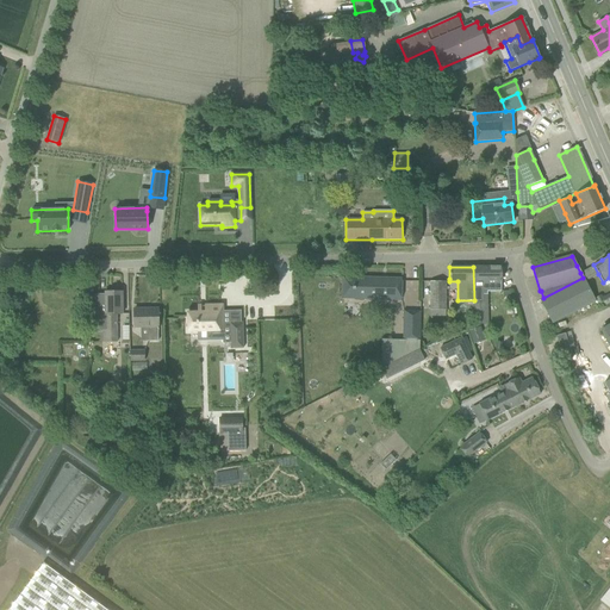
[(500,267),(473,267),(474,300),(474,313),(481,313),(481,300),(481,292),(487,292),(500,291),(500,288),(500,267)]
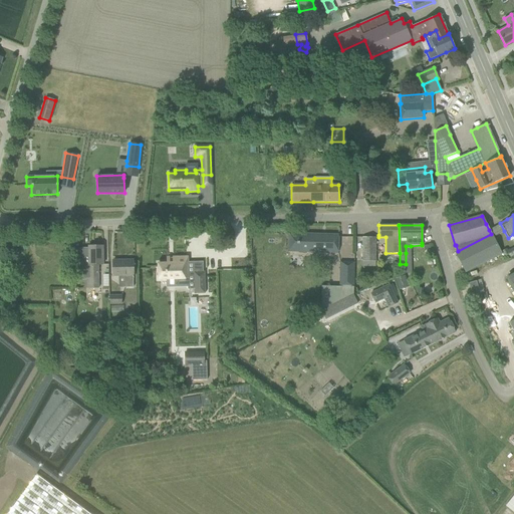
[(288,252),(337,253),(338,235),(298,234),(298,233),(289,233),(288,252)]
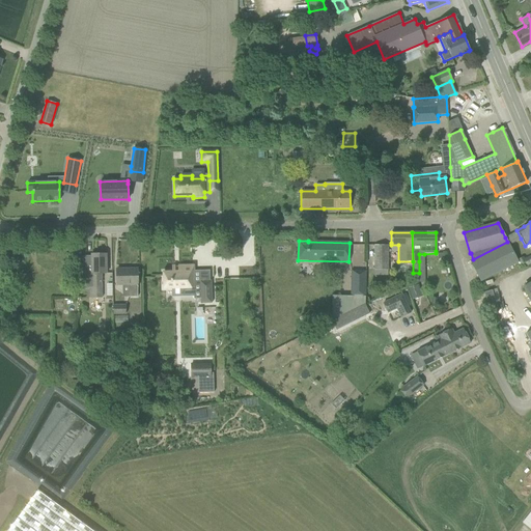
[(470,261),(478,277),(480,281),(487,277),(488,278),(500,273),(499,272),(518,262),(509,246),(507,242),(473,259),(470,261)]
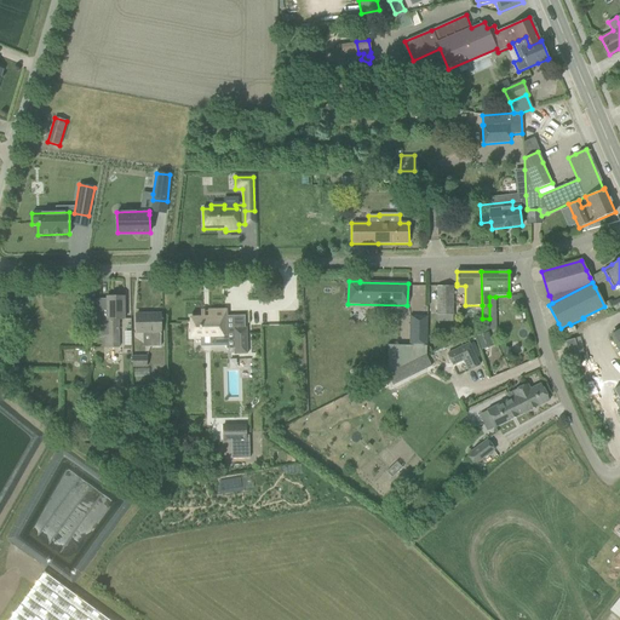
[(453,315),(453,286),(436,287),(437,316),(453,315)]
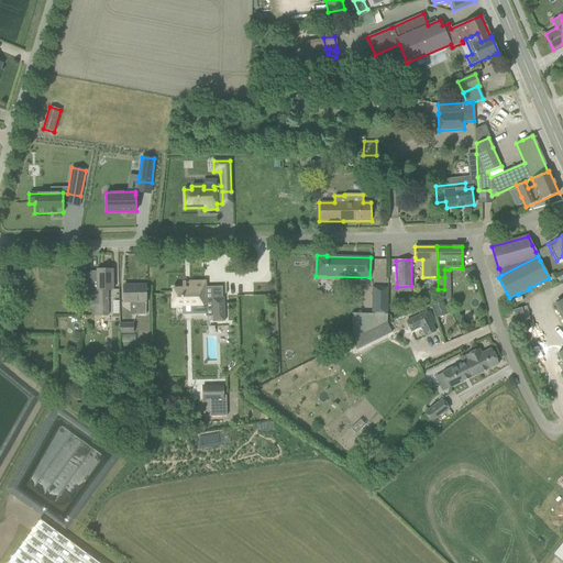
[(97,272),(88,272),(88,305),(98,305),(98,316),(108,316),(108,304),(108,290),(112,290),(112,280),(112,269),(97,271),(97,272)]
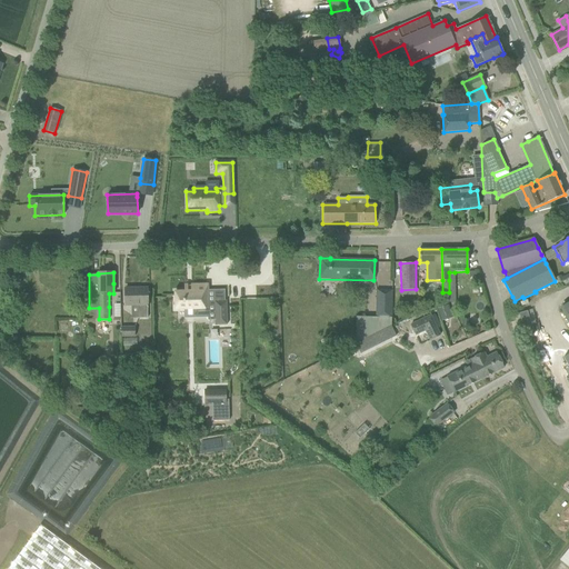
[(561,276),(555,279),(559,287),(566,283),(568,281),(568,273),(562,278),(561,276)]
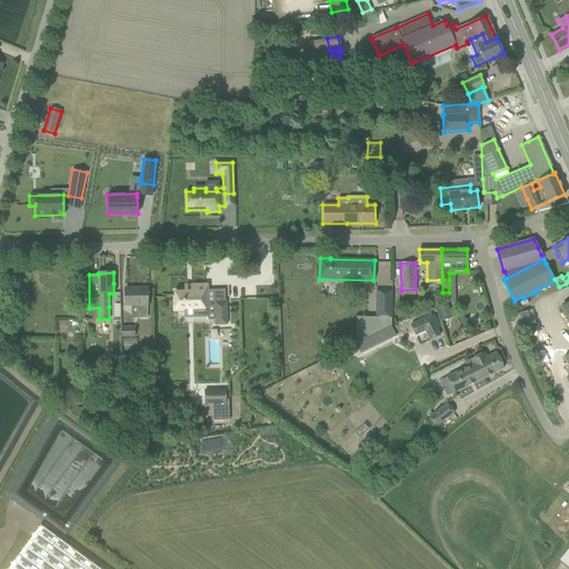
[(208,285),(191,286),(191,292),(187,292),(187,291),(175,291),(175,309),(207,309),(208,321),(215,320),(215,325),(227,325),(226,301),(215,301),(215,302),(208,302),(208,285)]
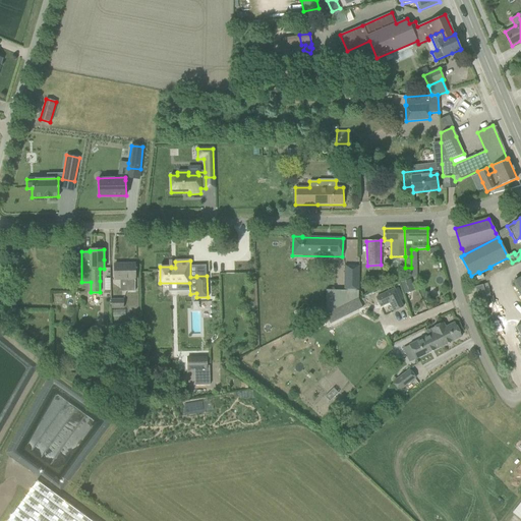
[(126,292),(134,291),(134,265),(114,265),(114,279),(126,279),(126,292)]
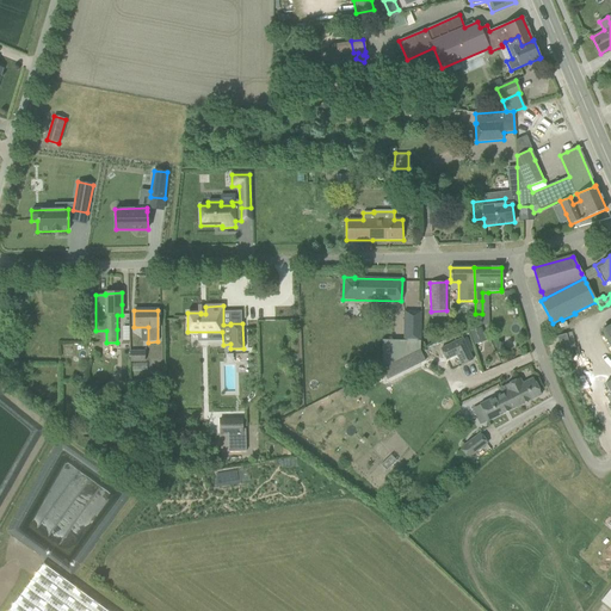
[(400,360),(420,350),(421,313),(403,312),(402,341),(382,340),(381,370),(400,360)]
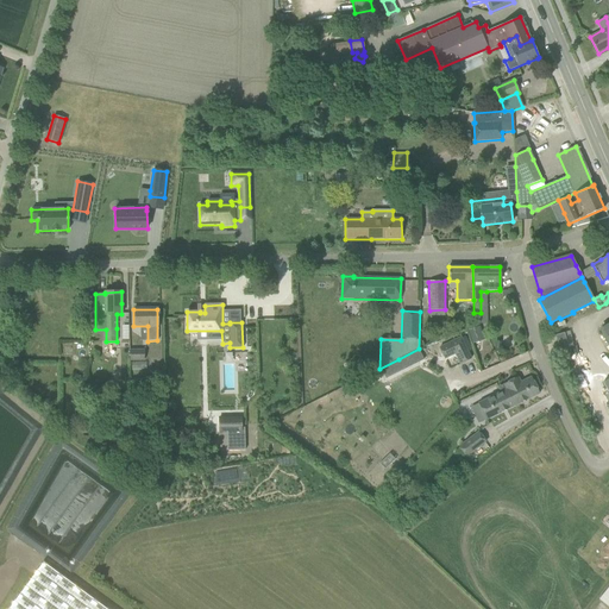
[(608,322),(598,330),(608,347),(608,378),(602,383),(608,394),(608,401),(607,403),(608,408),(608,322)]
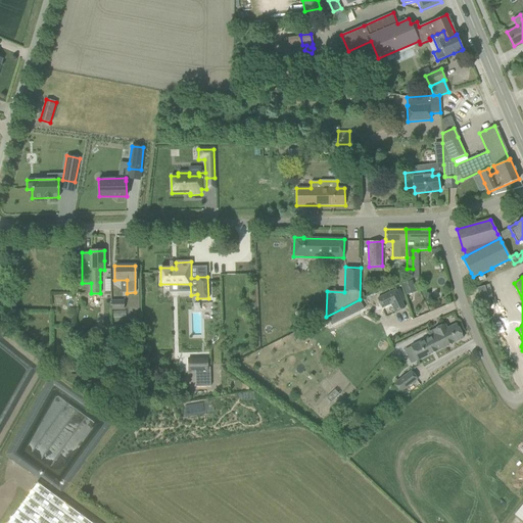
[(411,280),(401,283),(405,294),(415,291),(411,280)]
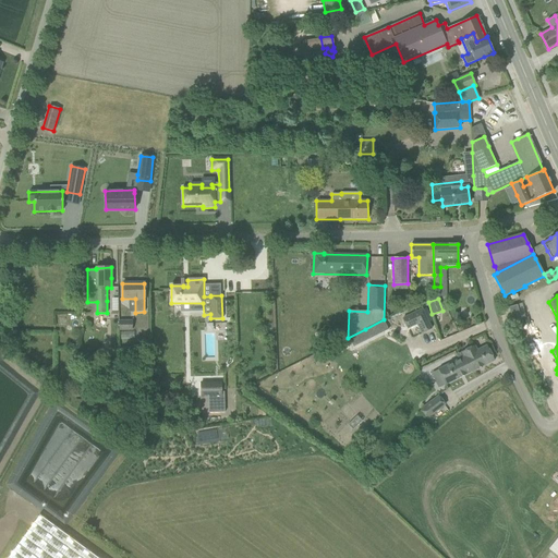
[(517,305),(508,307),(514,327),(523,325),(517,305)]
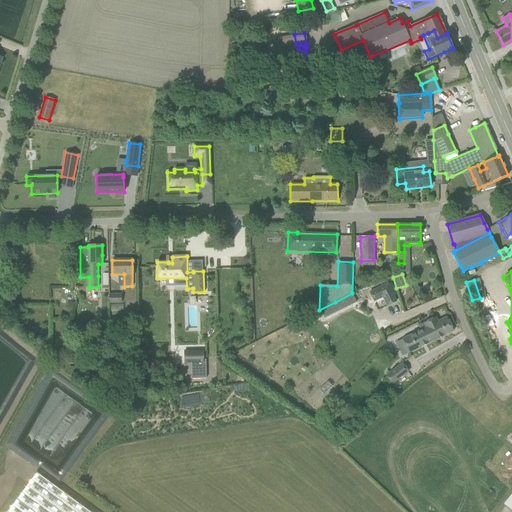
[(396,301),(387,283),(369,292),(374,302),(382,298),(386,306),(396,301)]
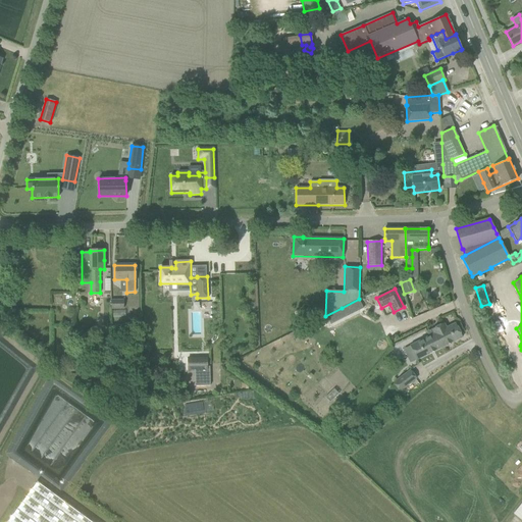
[(342,308),(326,316),(330,324),(347,316),(363,308),(359,299),(342,308)]
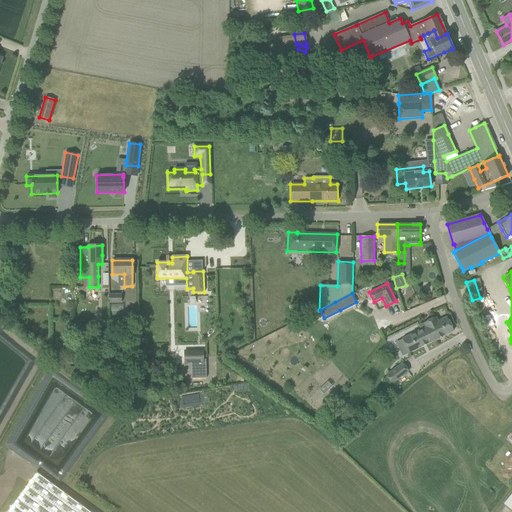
[(108,295),(109,304),(121,303),(120,294),(108,295)]
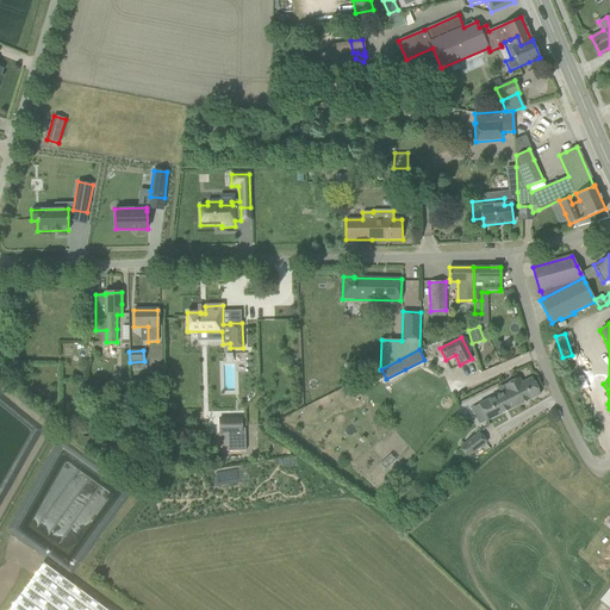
[(518,378),(505,385),(516,406),(540,394),(531,378),(521,384),(518,378)]
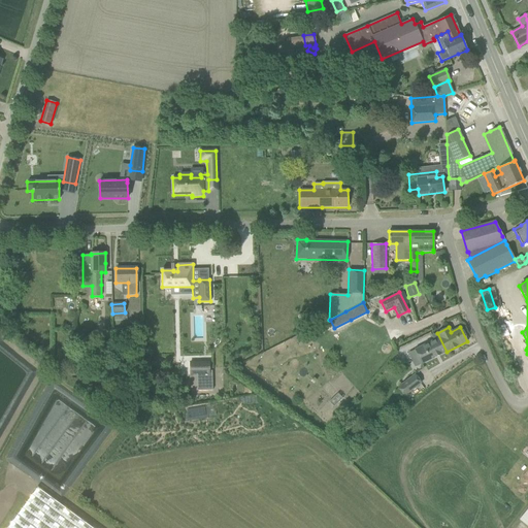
[(447,352),(437,333),(431,335),(434,340),(415,350),(422,364),(447,352)]
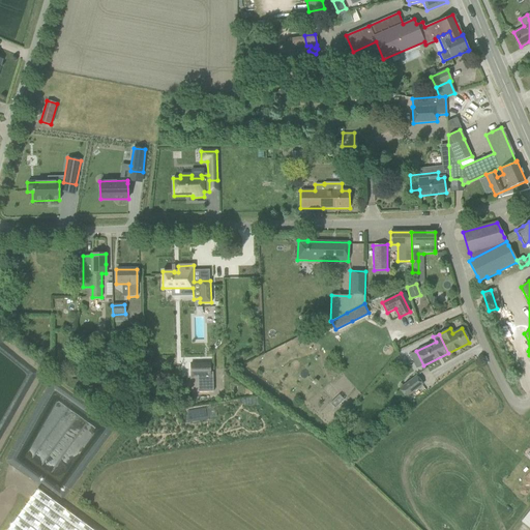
[(189,362),(189,376),(197,376),(197,391),(212,391),(212,372),(210,372),(210,362),(189,362)]
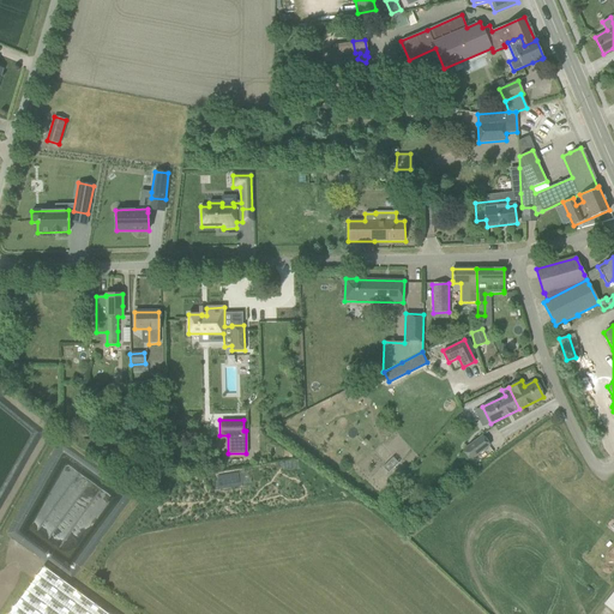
[(452,435),(457,428),(451,423),(446,431),(452,435)]
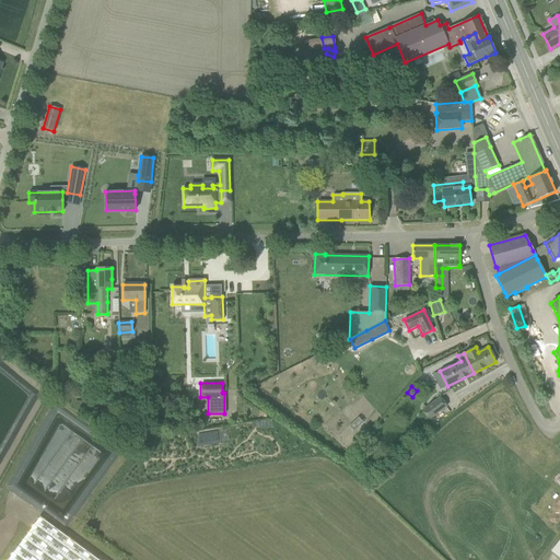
[(429,420),(446,406),(440,396),(421,410),(429,420)]
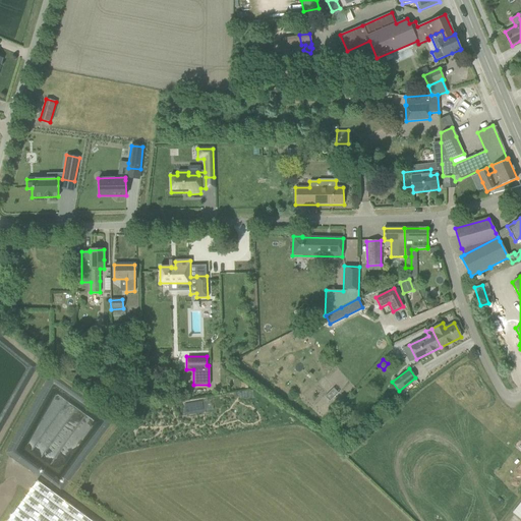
[(88,382),(88,373),(68,373),(69,381),(75,380),(75,384),(83,383),(83,382),(88,382)]
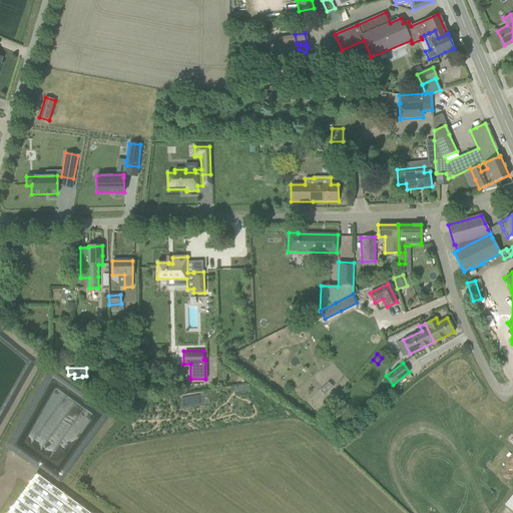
[(89,512),(36,474),(7,512),(89,512)]
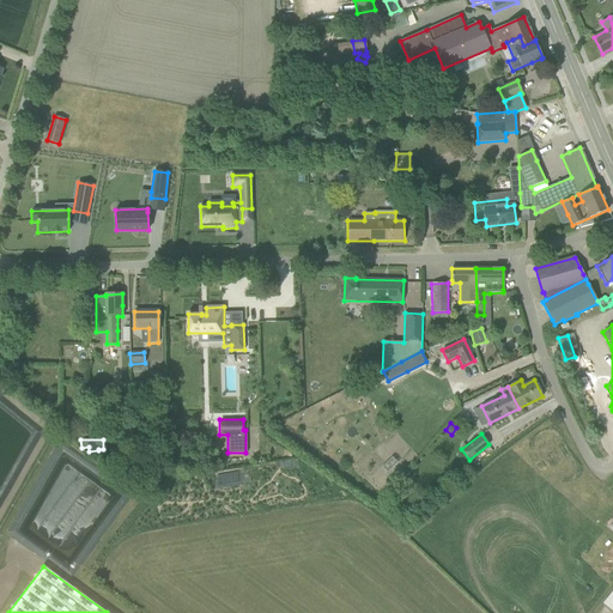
[(612,590),(602,604),(612,612),(612,590)]
